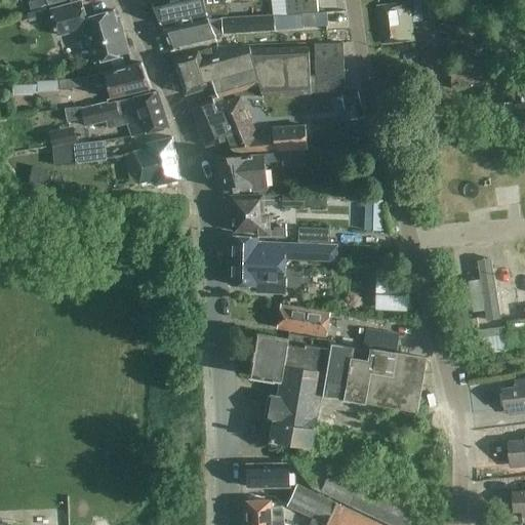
[(72,0),(73,0),(36,0),(30,3),(33,8),(49,3),(50,6),(67,0),(72,0)]
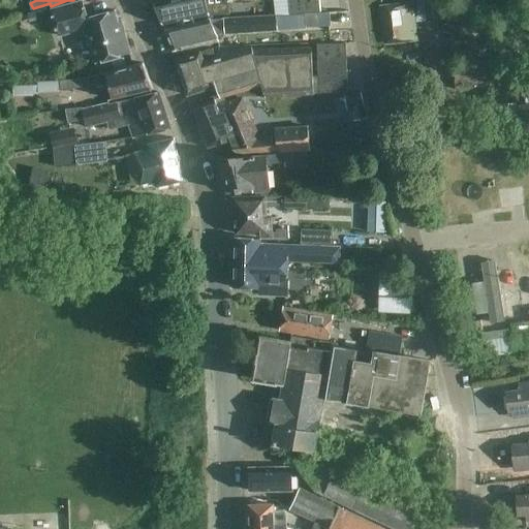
[(83,0),(78,0),(61,5),(51,7),(58,38),(69,35),(85,31),(86,37),(90,36),(97,64),(131,55),(126,35),(122,36),(120,26),(123,25),(122,24),(119,24),(116,12),(94,19),(88,20),(83,0)]
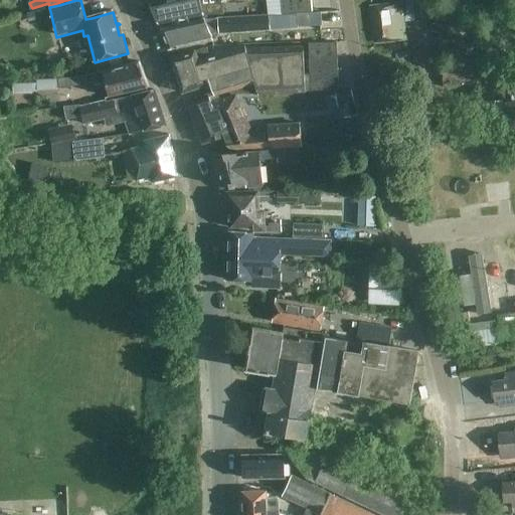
[(173,0),(152,4),(161,24),(206,13),(223,14),(223,3),(222,3),(221,0),(173,0)]
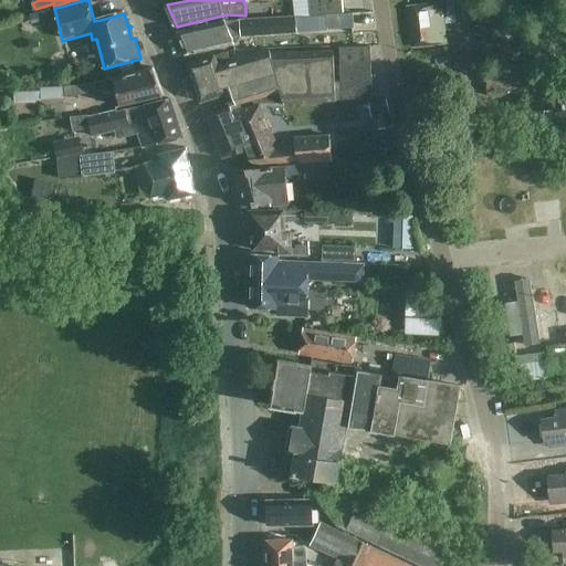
[(343,12),(342,0),(308,0),(310,14),(317,14),(343,12)]
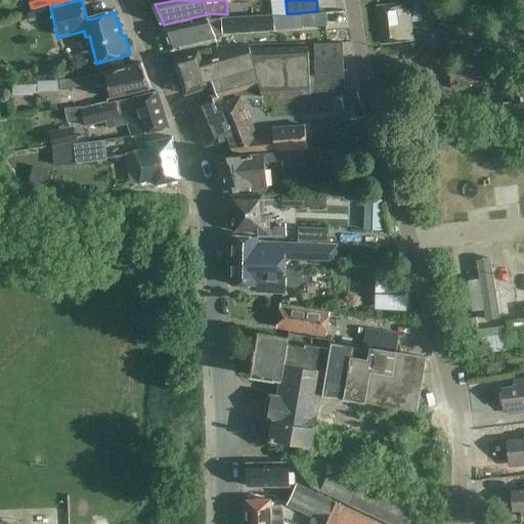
[(422,0),(425,20),(449,16),(446,0),(422,0)]
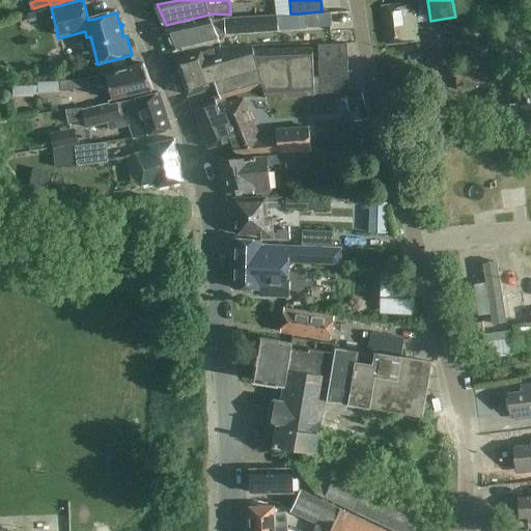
[(475,5),(467,6),(466,0),(454,0),(457,23),(452,24),(455,55),(486,52),(485,39),(492,38),(490,20),(477,21),(475,5)]
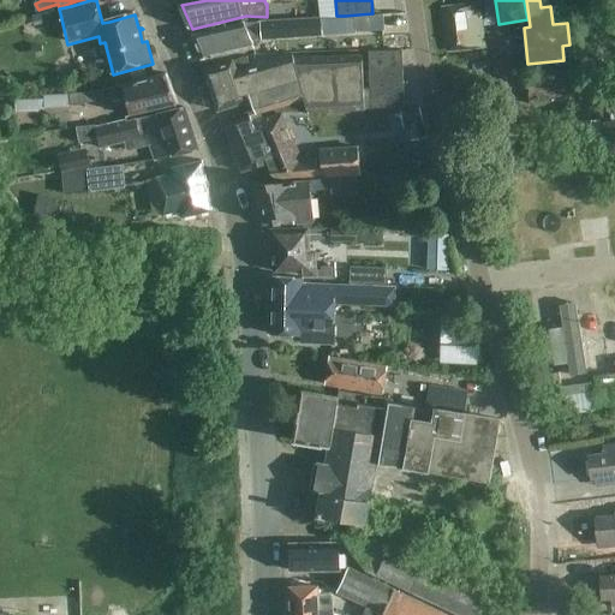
[(443,9),(449,52),(487,48),(482,4),(443,9)]
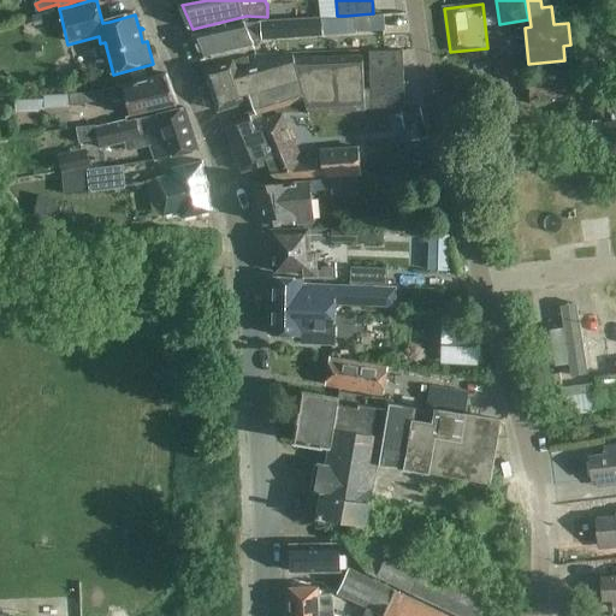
[(385,31),(385,15),(345,16),(337,16),(323,17),(248,21),(194,34),(203,60),(256,48),(252,33),(262,33),(262,37),(324,35),(324,33),(356,30),(356,31),(385,31)]
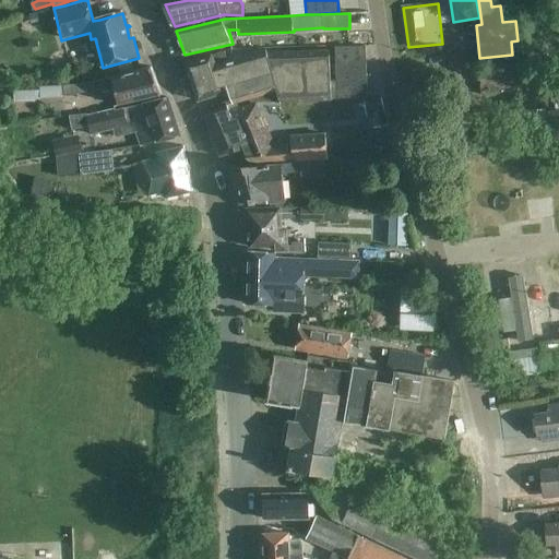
[(337,63),(367,63),(367,46),(336,47),(337,63)]
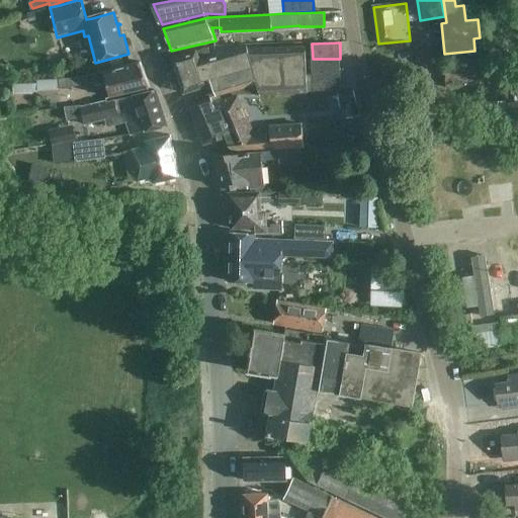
[(314,92),(314,91),(313,75),(307,76),(306,46),(247,50),(247,47),(211,57),(208,48),(172,59),(184,93),(207,86),(211,95),(212,98),(230,92),(231,97),(241,95),(261,96),(314,92)]
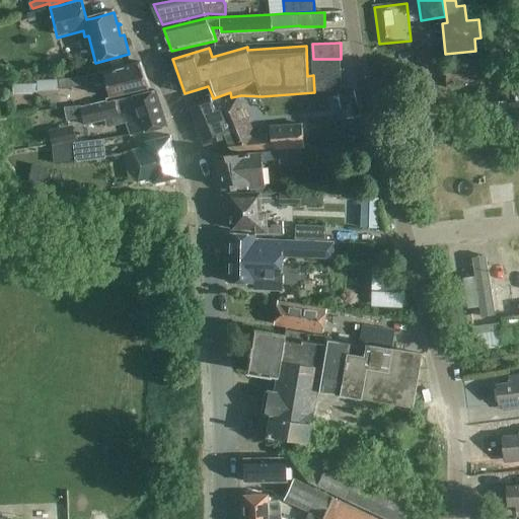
[(445,61),(447,82),(489,77),(486,56),(445,61)]
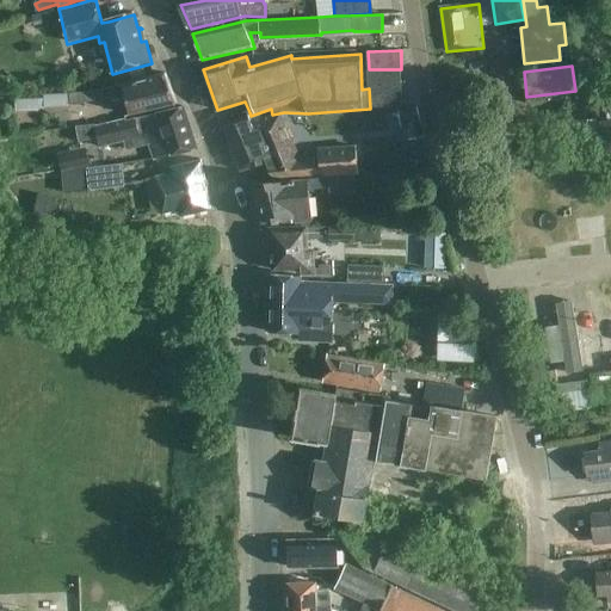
[(369,88),(402,87),(401,69),(369,69),(369,88)]
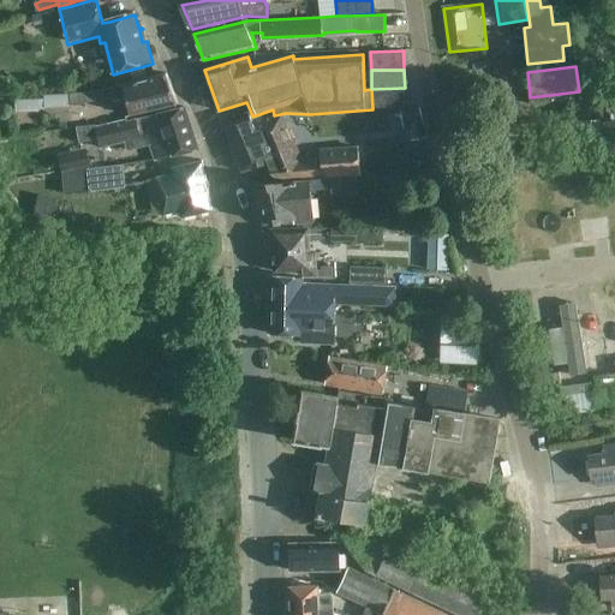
[(121,85),(93,91),(94,99),(100,96),(101,102),(119,97),(119,99),(127,96),(132,115),(178,105),(166,75),(121,84),(121,85)]
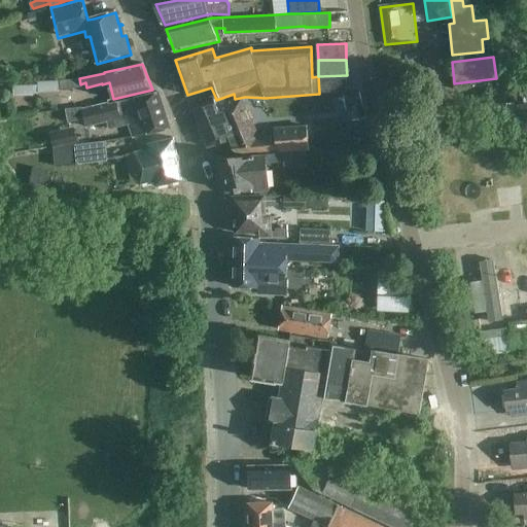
[(319,93),(347,92),(347,75),(318,76),(319,93)]
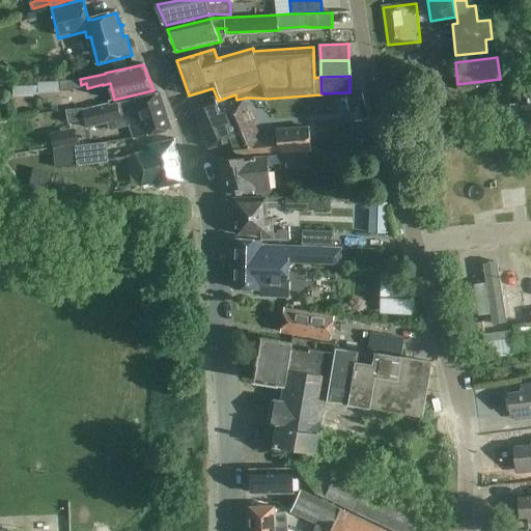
[(79,78),(59,81),(60,89),(80,87),(79,78)]
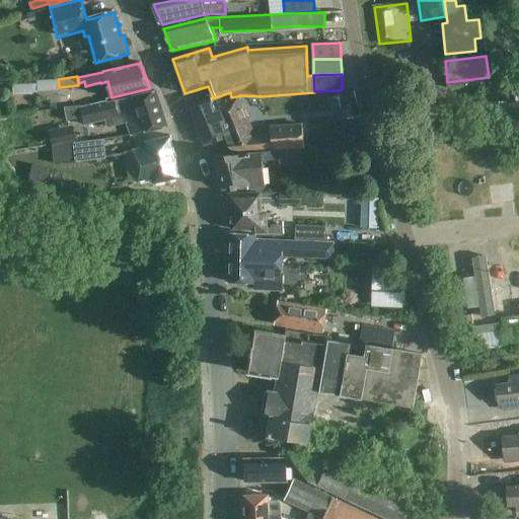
[(59,87),(58,79),(36,80),(36,83),(32,83),(32,92),(38,92),(38,90),(58,89),(58,88),(59,88),(59,87)]
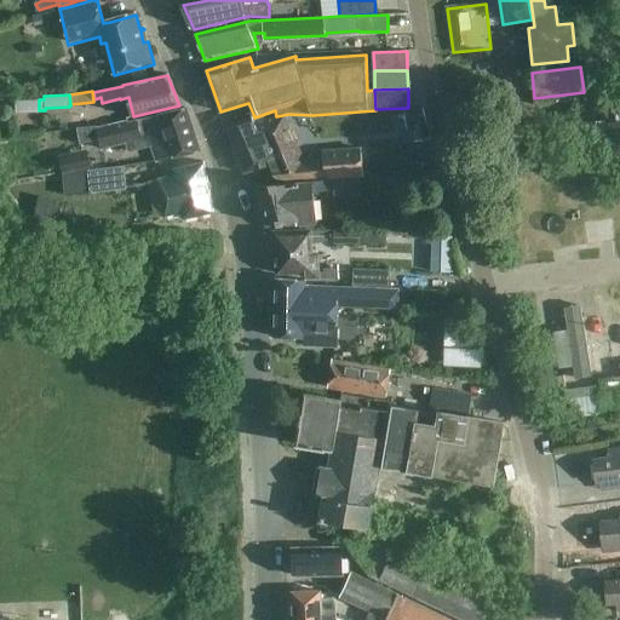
[(201,150),(187,109),(159,116),(158,112),(108,126),(108,124),(95,127),(102,148),(125,141),(128,153),(155,145),(159,160),(201,150)]
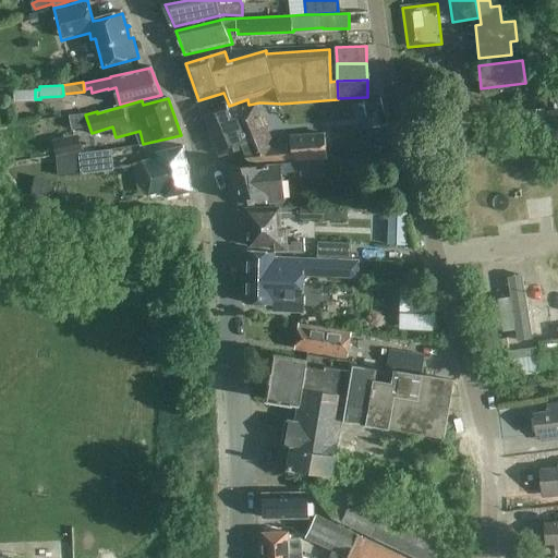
[(381,98),(364,101),(367,116),(371,114),(385,111),(381,98)]
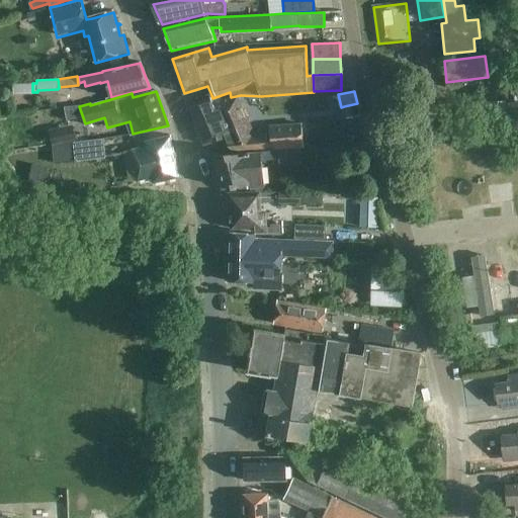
[(213,101),(212,98),(211,95),(187,103),(205,145),(228,138),(234,153),(300,148),(305,147),(303,123),(271,125),(271,131),(267,131),(267,130),(253,135),(235,97),(213,101)]
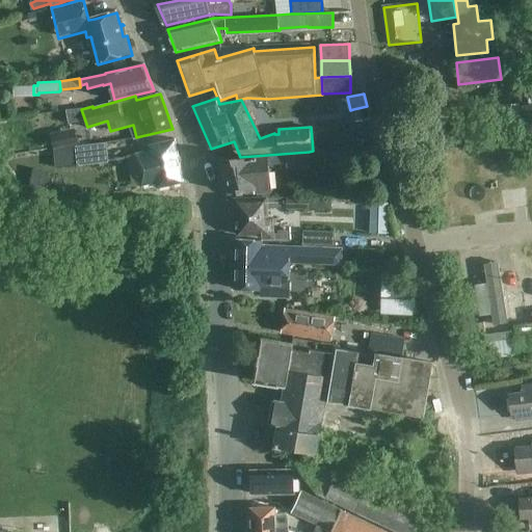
[(51,133),(54,148),(78,143),(75,129),(51,133)]
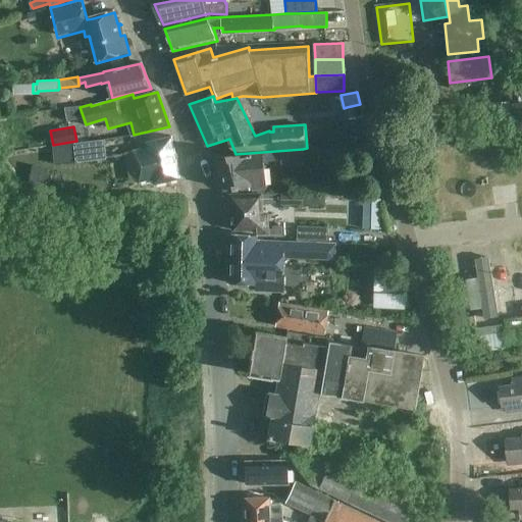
[(148,147),(134,150),(140,180),(155,177),(156,184),(180,178),(172,137),(148,142),(148,147)]
